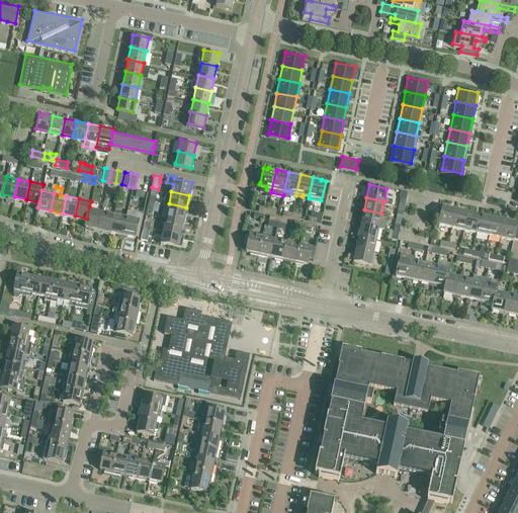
[(169,203),(166,216),(184,220),(186,207),(169,203)]
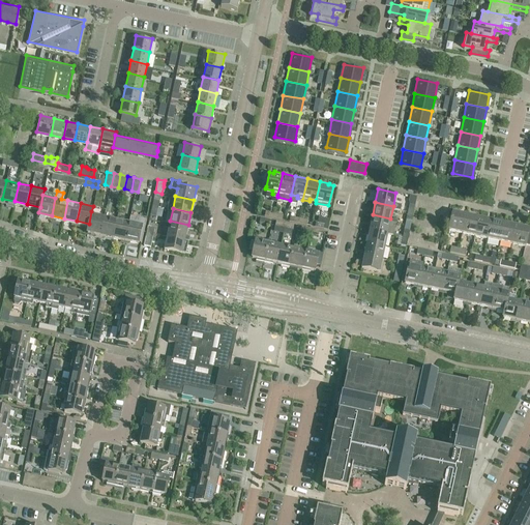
[(449,227),(462,230),(466,211),(453,209),(449,227)]
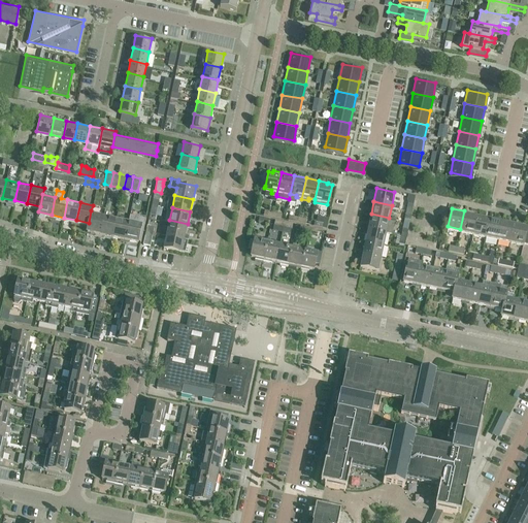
[(91,210),(89,223),(87,229),(100,231),(104,214),(91,210)]
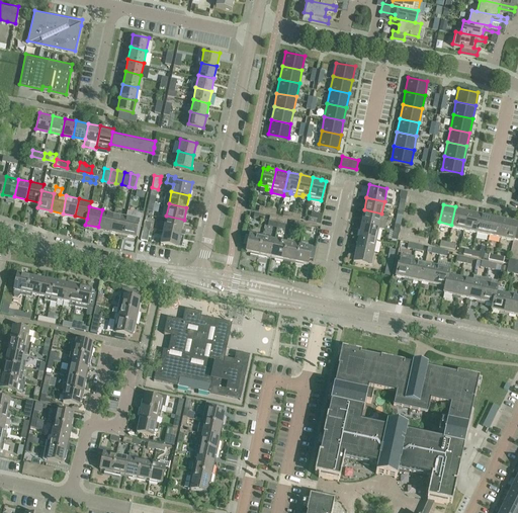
[(455,206),(451,225),(463,227),(467,209),(455,206)]
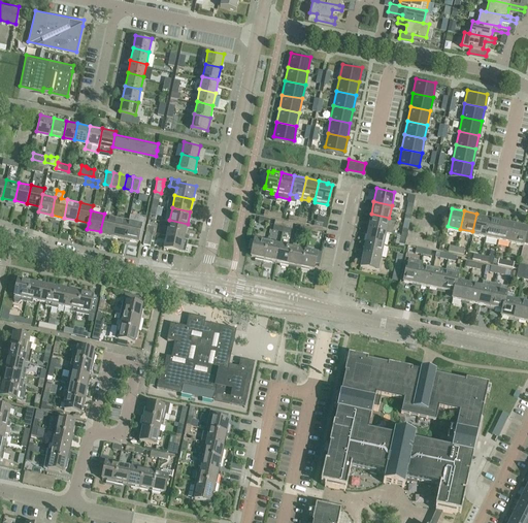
[(104,214),(100,231),(112,234),(117,217),(104,214)]
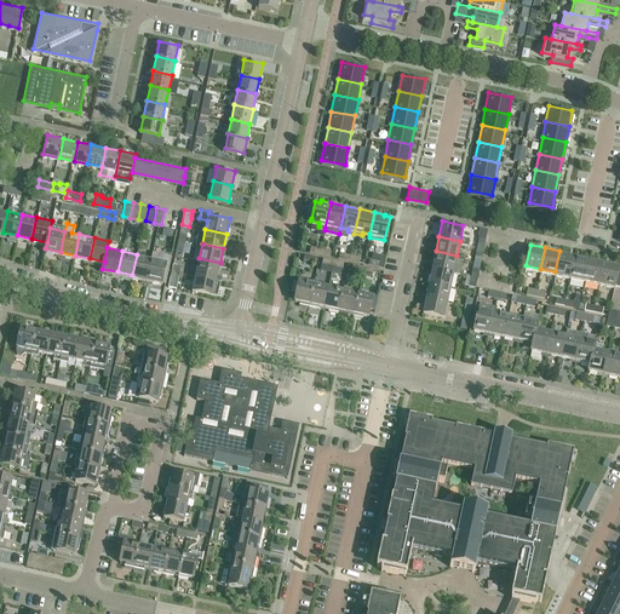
[(436,251),(432,265),(454,270),(457,256),(436,251)]
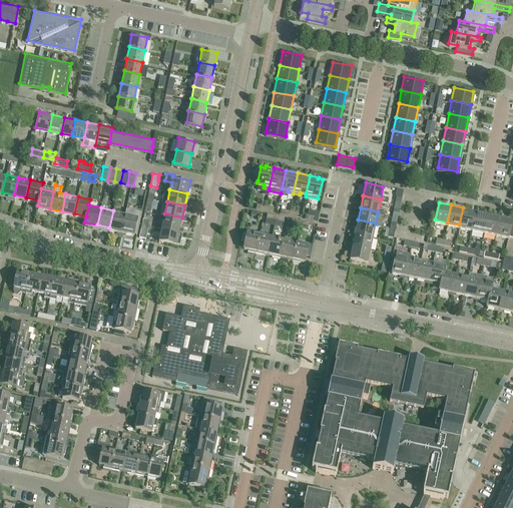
[(463,207),(459,224),(471,227),(475,210),(463,207)]
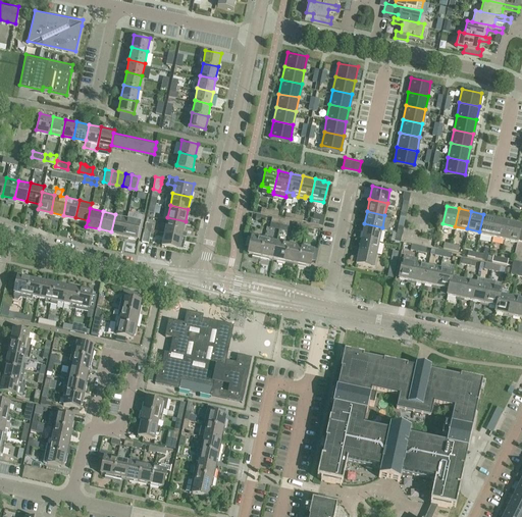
[(115,214),(111,231),(123,235),(127,216),(115,214)]
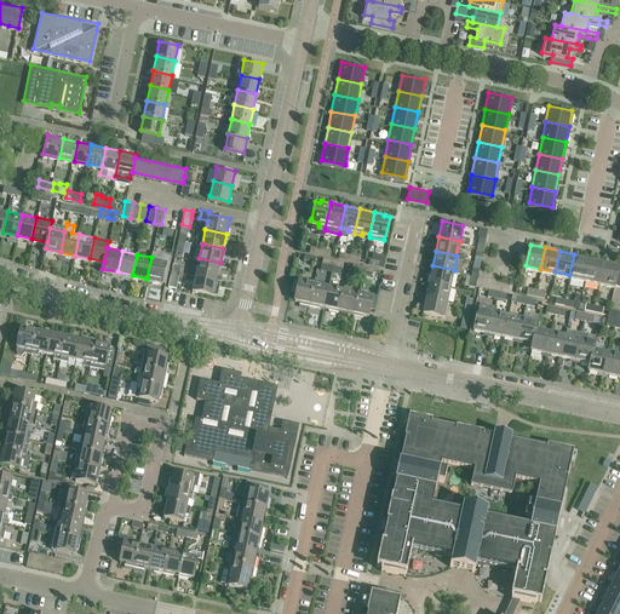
[(574,254),(569,275),(585,279),(590,257),(574,254)]
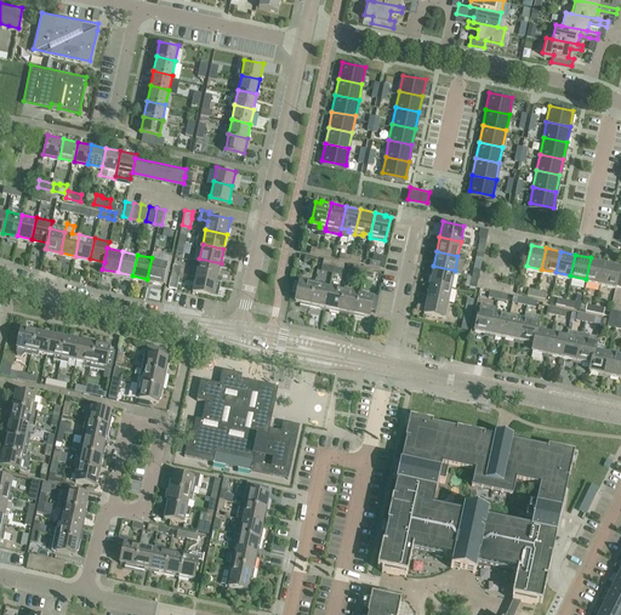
[(152,257),(147,279),(163,282),(166,261),(152,257)]
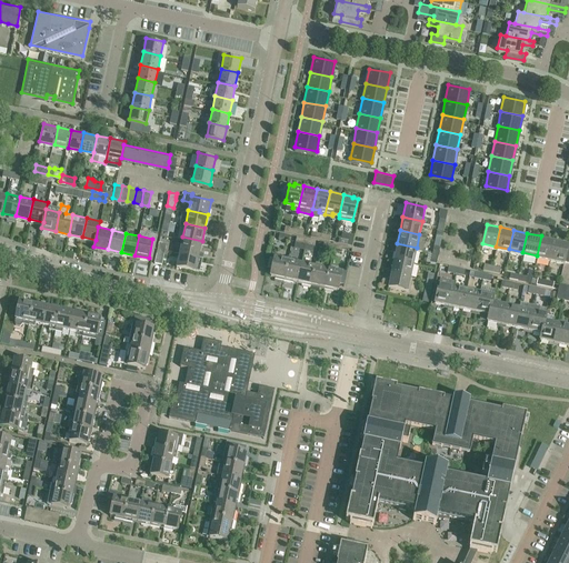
[(541,235),(537,255),(550,258),(555,239),(541,235)]
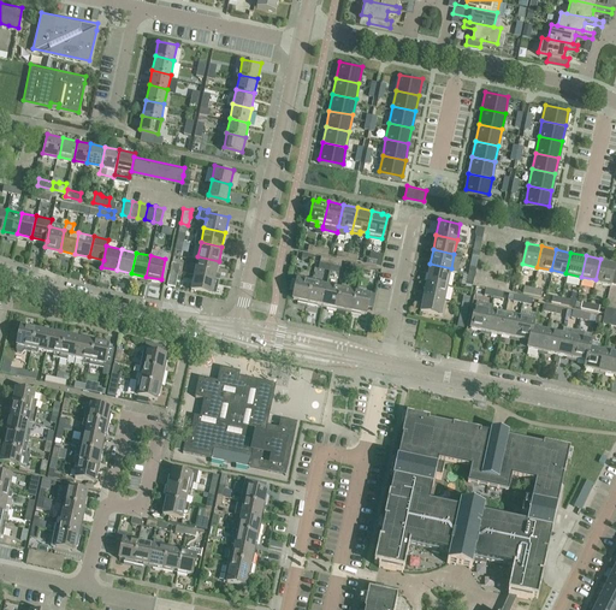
[(197,256),(194,271),(215,276),(219,261),(197,256)]
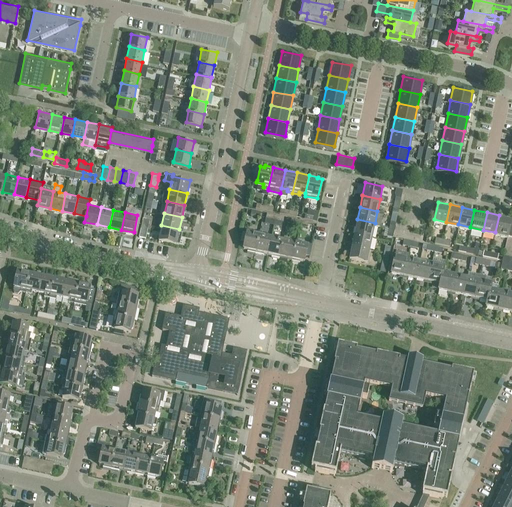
[(499,215),(495,232),(507,235),(508,232),(510,220),(511,217),(499,215)]
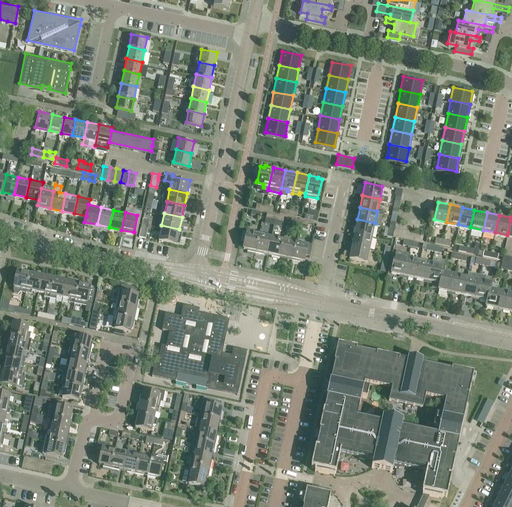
[(357,219),(355,231),(372,235),(375,223),(357,219)]
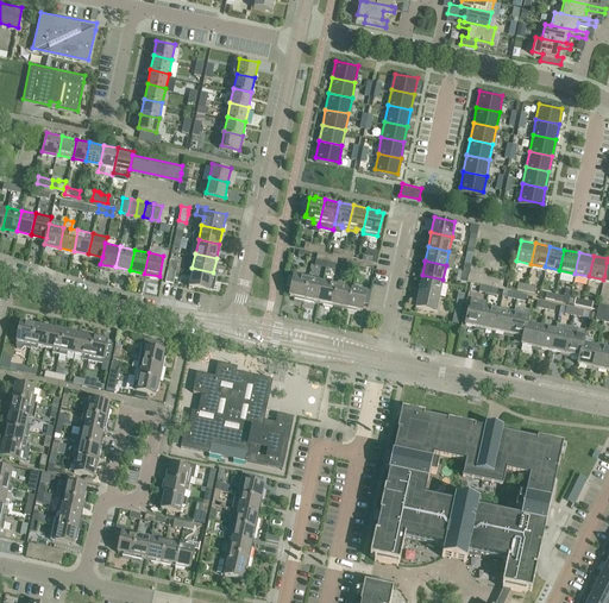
[(165,278),(174,281),(176,264),(169,263),(165,278)]
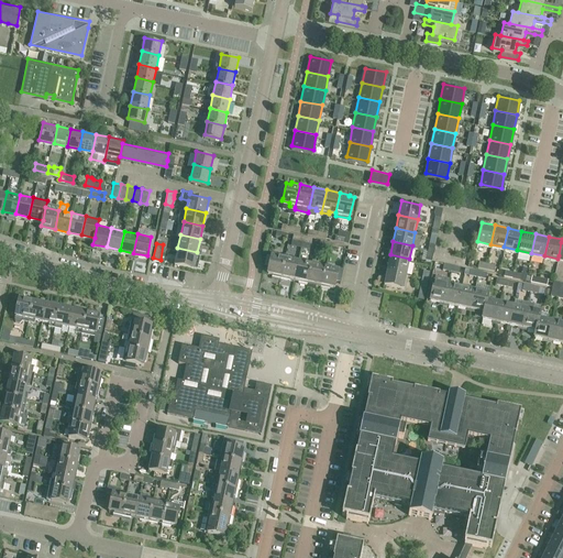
[(194,265),(197,252),(177,248),(175,262),(194,265)]
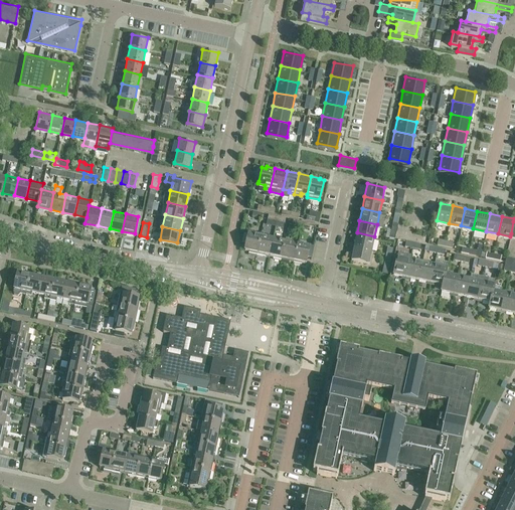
[(248,249),(256,251),(261,231),(248,228),(244,247),(248,248),(248,249)]
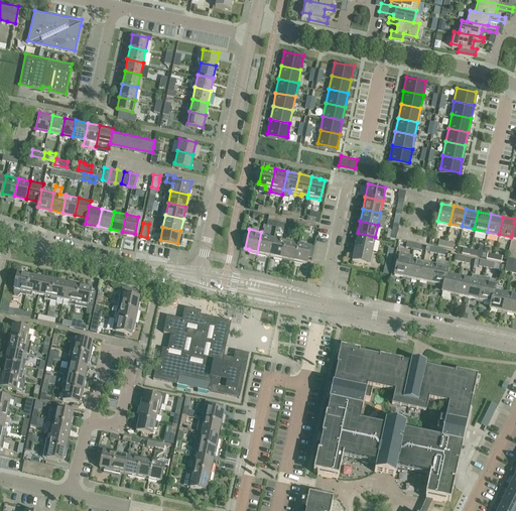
[(261,232),(257,252),(269,255),(273,236),(274,237),(274,234),(261,232)]
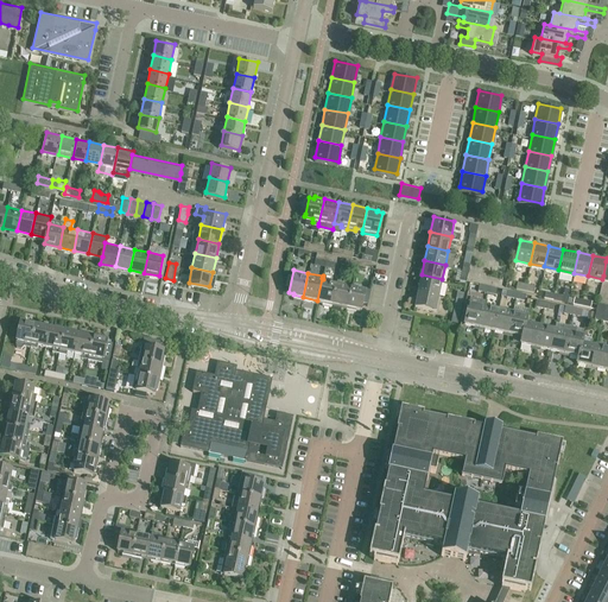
[(422,274),(418,289),(439,293),(442,279),(422,274)]
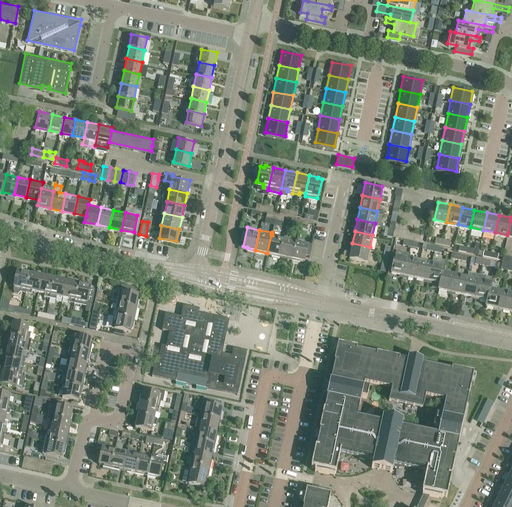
[(271,234),(267,253),(279,255),(283,235),(278,234),(278,236),(272,235),(271,234)]
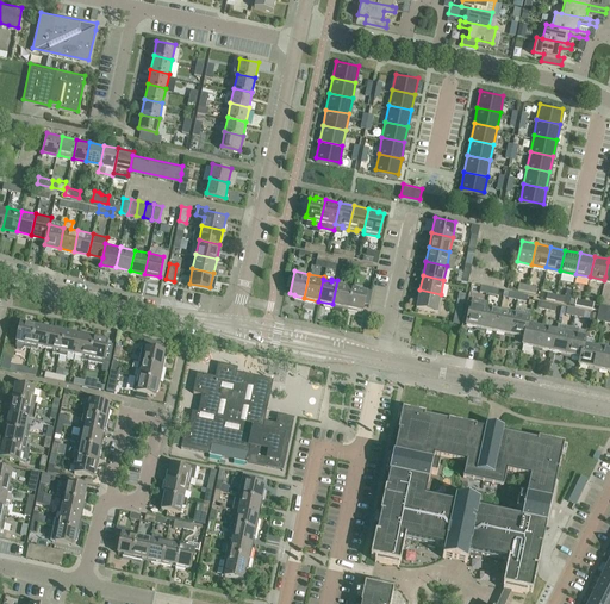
[(337,280),(332,304),(347,307),(352,285),(344,284),(346,281),(337,280)]
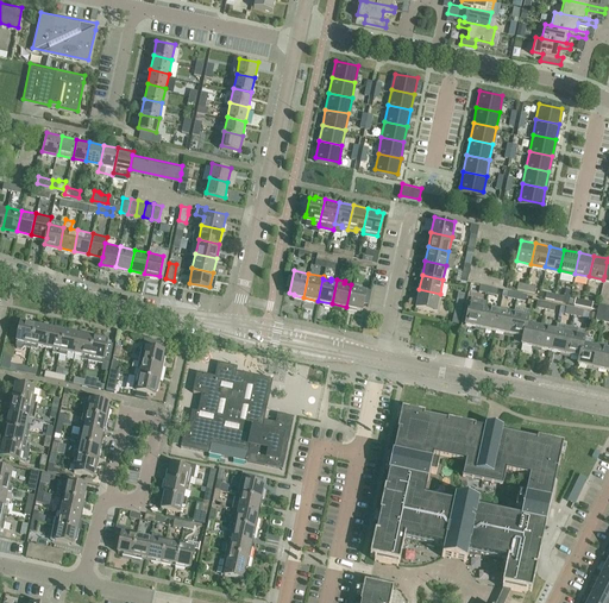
[(352,282),(351,284),(346,307),(357,309),(357,307),(362,308),(366,288),(358,287),(359,284),(352,282)]
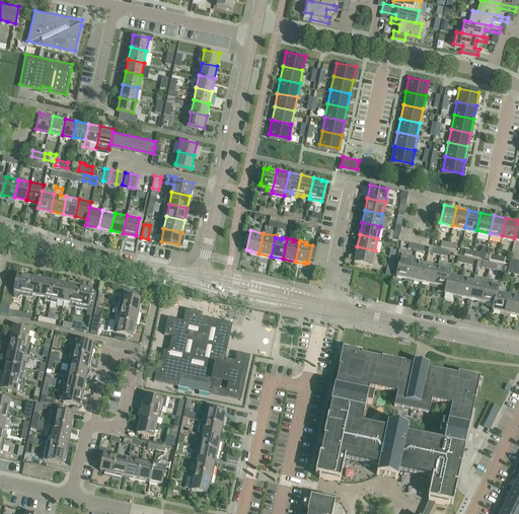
[(372,263),(375,250),(357,246),(354,260),(372,263)]
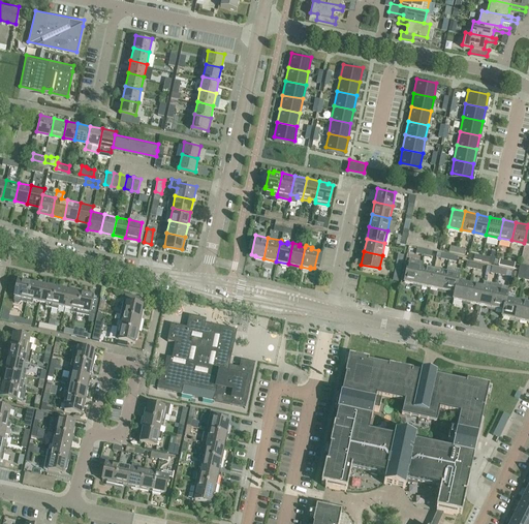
[(404,279),(417,282),(421,264),(423,258),(409,256),(408,262),(404,279)]
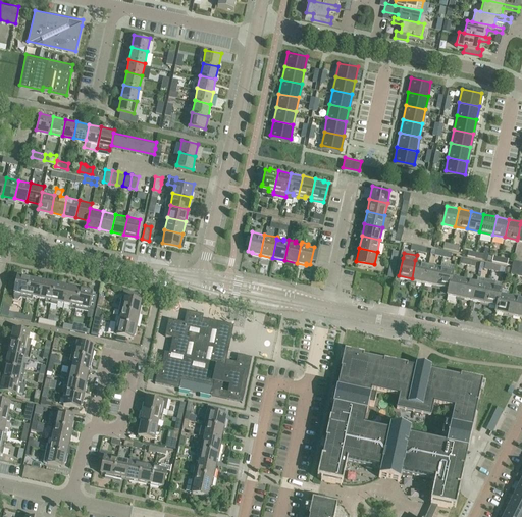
[(513,258),(512,266),(511,271),(517,272),(520,260),(513,258)]
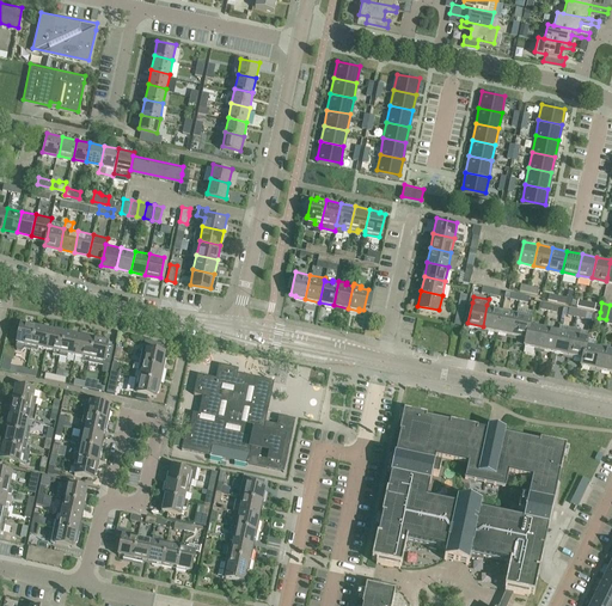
[(487,305),(483,326),(497,329),(502,308),(487,305)]
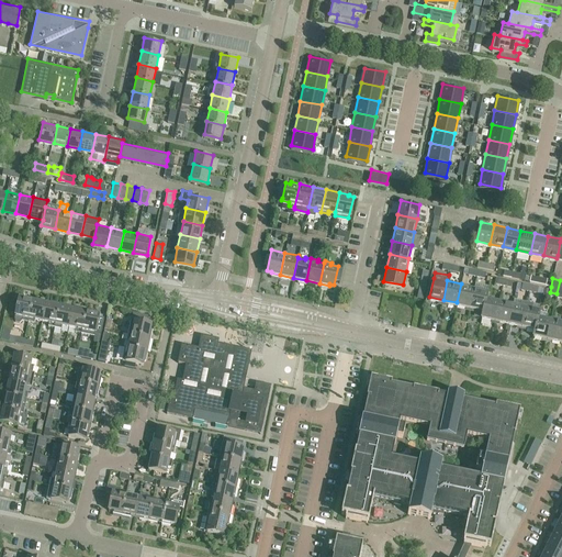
[(461,283),(457,302),(470,305),(474,286),(461,283)]
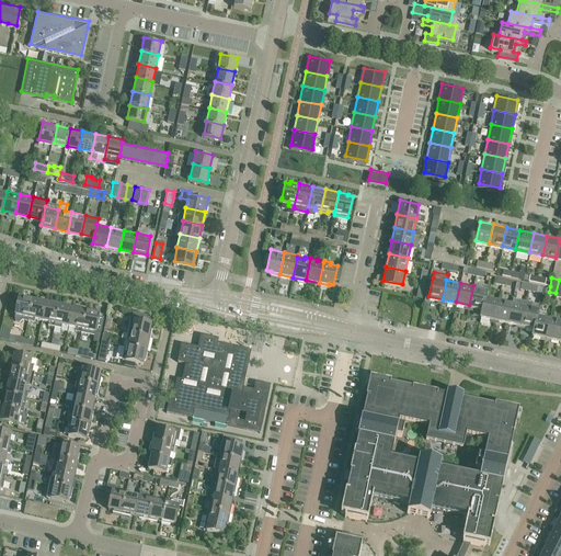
[(469,305),(481,307),(482,307),(484,295),(487,288),(473,285),(469,305)]
